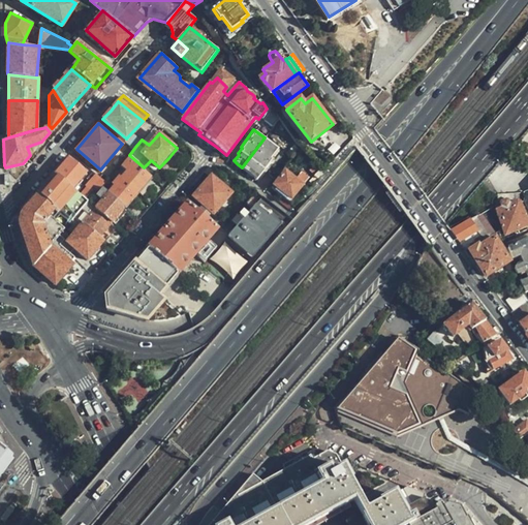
[(265,137),(242,167),(250,174),(258,179),(272,160),(271,159),(278,149),(265,137)]
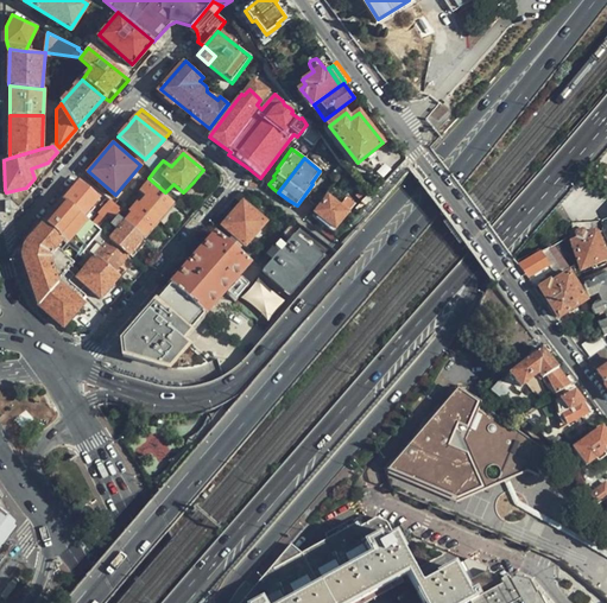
[(166,210),(175,201),(165,192),(149,178),(132,197),(138,202),(158,220),(166,210)]
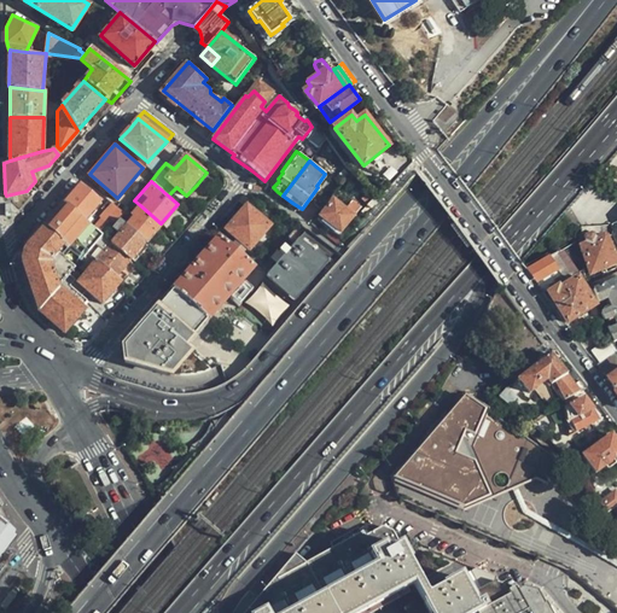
[(100,198),(82,182),(65,202),(81,215),(83,217),(100,198)]
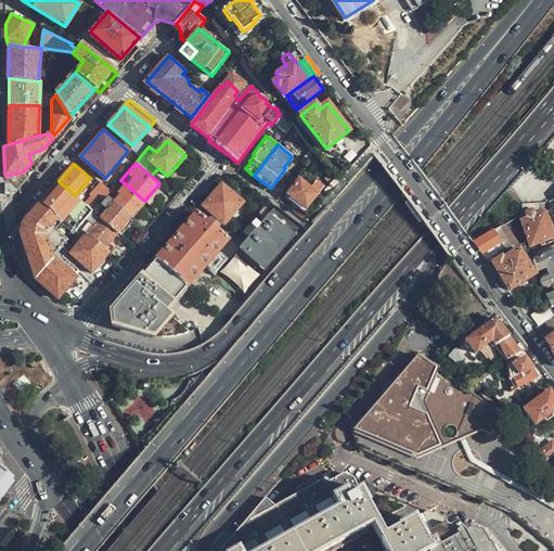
[(304,174),(301,171),(296,179),(298,180),(286,196),(296,203),(305,209),(307,207),(309,209),(314,204),(311,202),(319,192),(300,178),(304,174)]
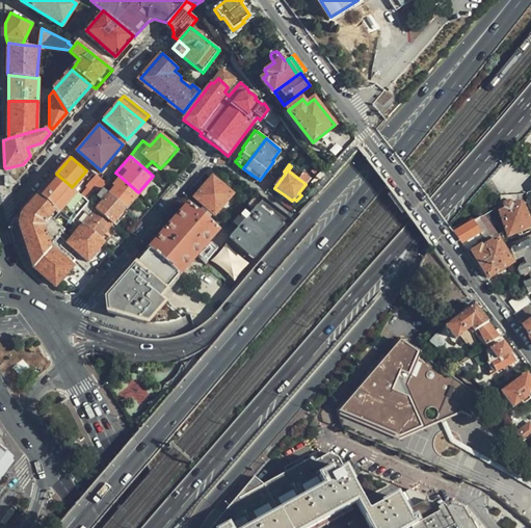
[(70,185),(56,174),(21,214),(21,223),(32,263),(34,265),(51,246),(44,227),(44,221),(55,208),(53,205),(70,185)]
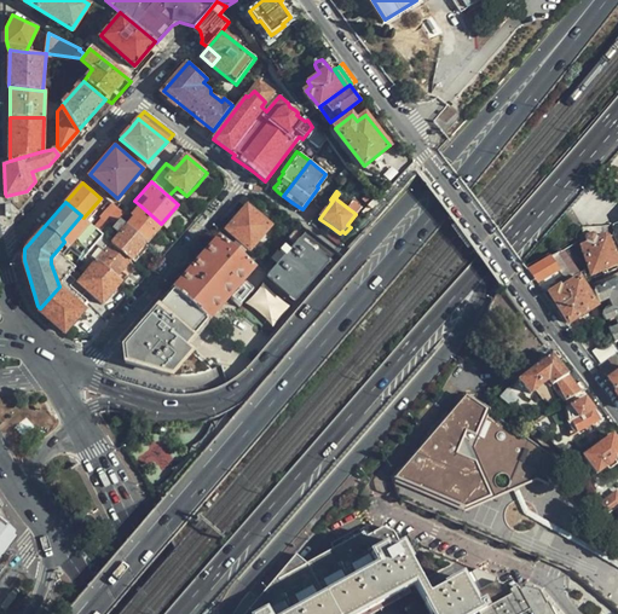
[(123,213),(114,204),(100,218),(111,227),(120,218),(123,213)]
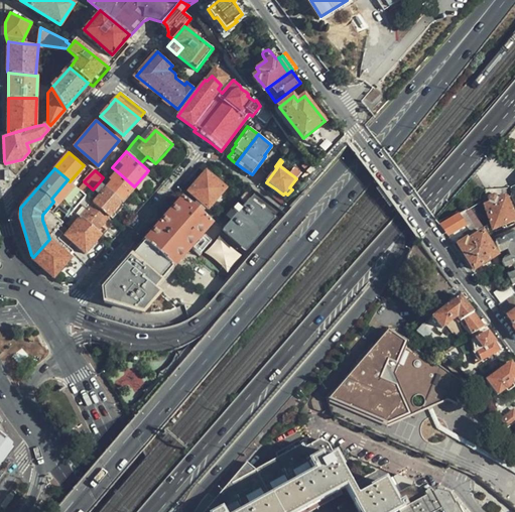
[(128,194),(134,186),(117,171),(111,178),(113,180),(107,187),(122,201),(128,194)]
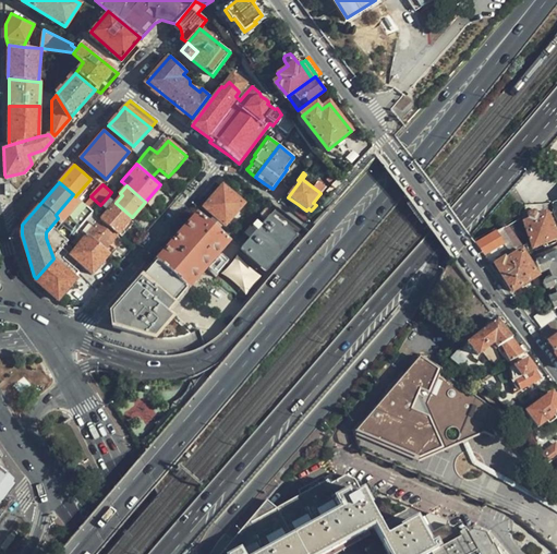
[(226,224),(244,203),(222,185),(205,206),(226,224)]
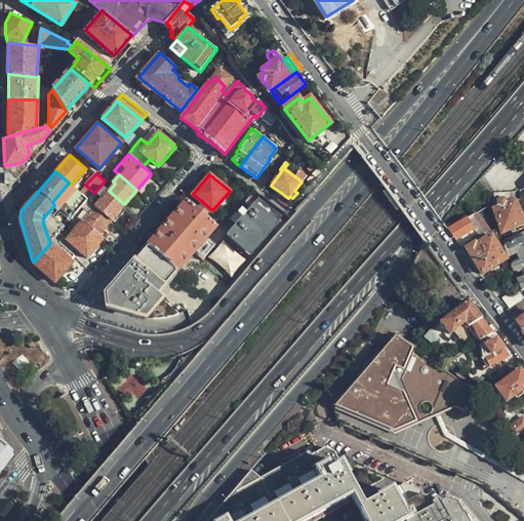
[(305,187),(310,179),(308,177),(301,185),(305,187)]
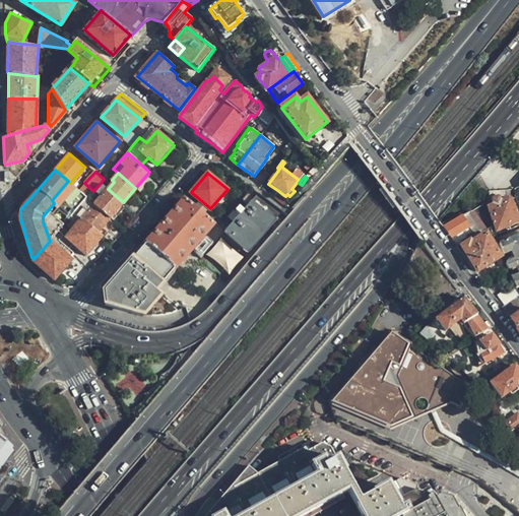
[(116,209),(123,202),(108,189),(101,183),(93,191),(87,198),(94,204),(110,217),(116,209)]
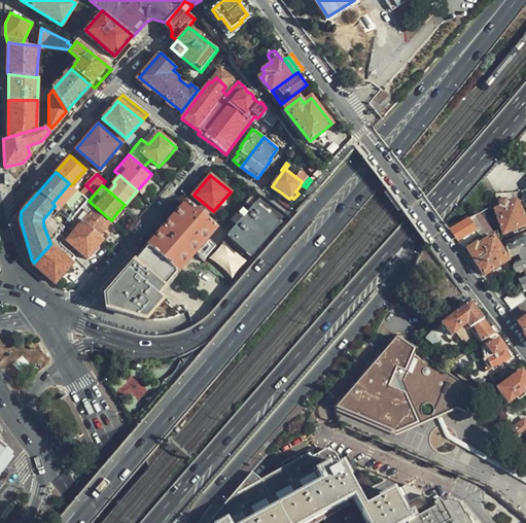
[(229,232),(250,251),(276,231),(289,214),(277,205),(254,188),(247,198),(254,204),(229,232)]
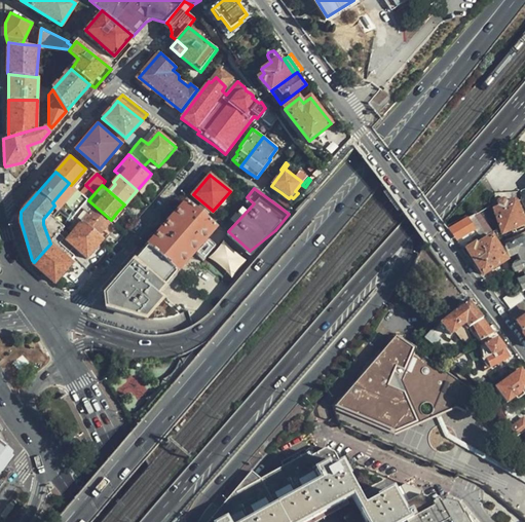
[(502,230),(524,220),(524,218),(521,210),(516,197),(494,207),(502,230)]
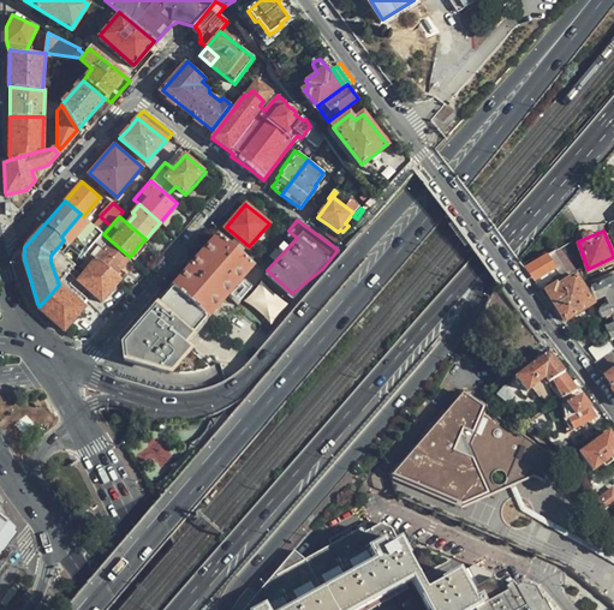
[(218,235),(171,288),(207,318),(252,265),(239,255),(243,251),(234,243),(230,247),(218,235)]
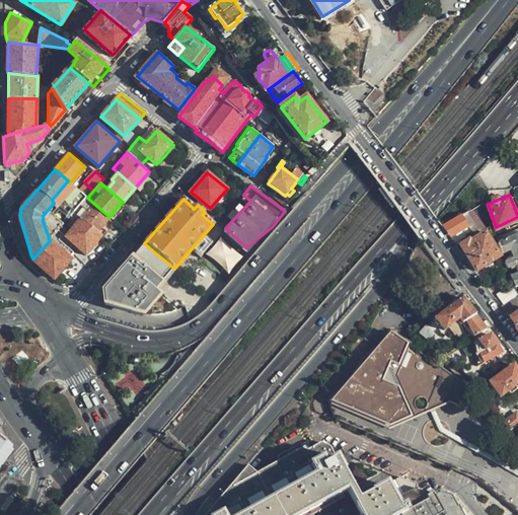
[(103,224),(109,217),(94,204),(83,217),(97,230),(103,224)]
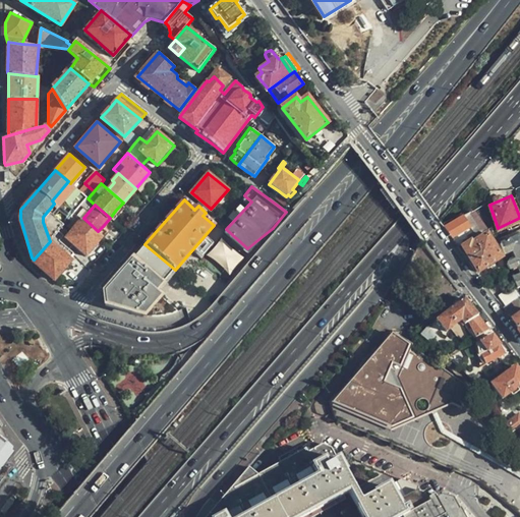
[(445,225),(453,235),(470,225),(463,215),(445,225)]
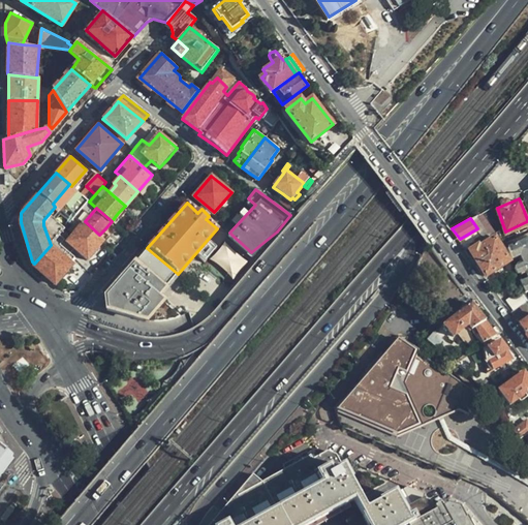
[(96,248),(104,239),(99,235),(85,221),(67,241),(63,246),(69,251),(73,247),(87,258),(96,248)]
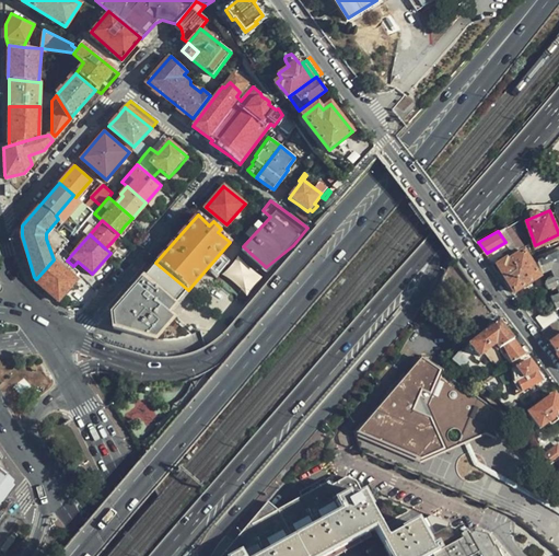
[(54,259),(36,279),(58,299),(77,278),(74,277),(78,274),(80,271),(73,266),(67,261),(71,255),(63,248),(54,259)]
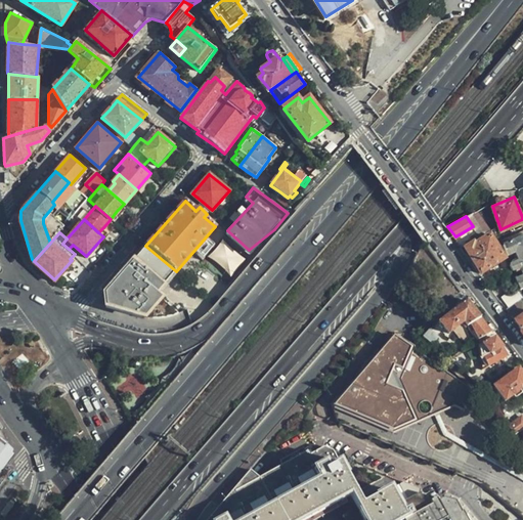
[(504,257),(489,232),(466,247),(481,271),(504,257)]
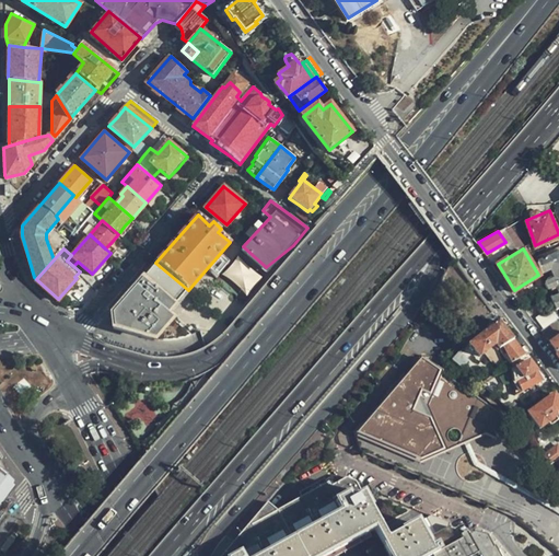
[(558,250),(538,259),(544,270),(550,267),(555,277),(552,278),(551,275),(546,278),(547,280),(545,281),(548,287),(550,286),(551,289),(556,286),(556,285),(558,284),(558,293),(551,297),(557,308),(558,307),(558,250)]
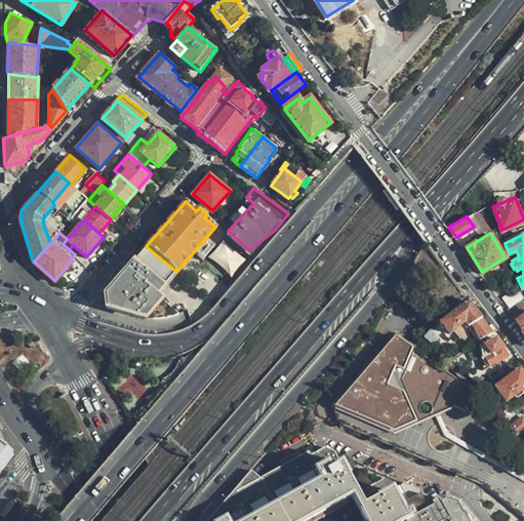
[(233,272),(246,255),(225,236),(210,252),(233,272)]
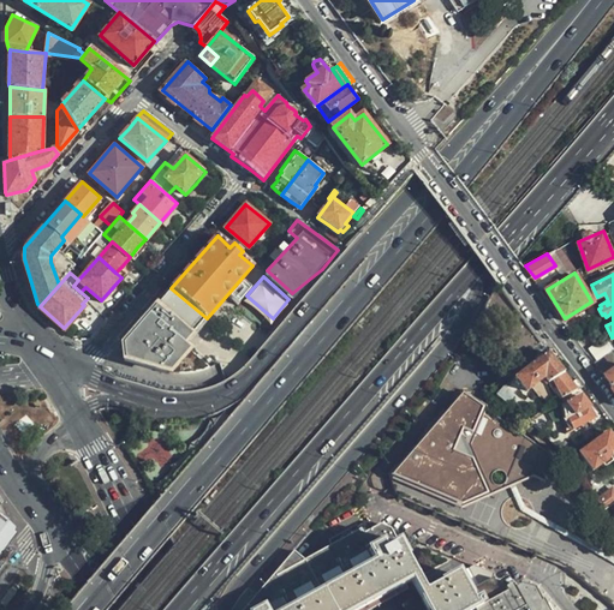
[(613,347),(595,359),(613,386),(613,347)]
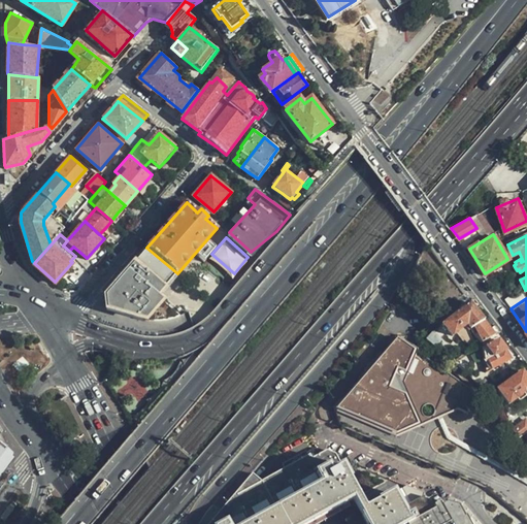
[(485,318),(470,299),(455,312),(443,321),(454,333),(467,322),(471,327),(474,325),(485,318)]
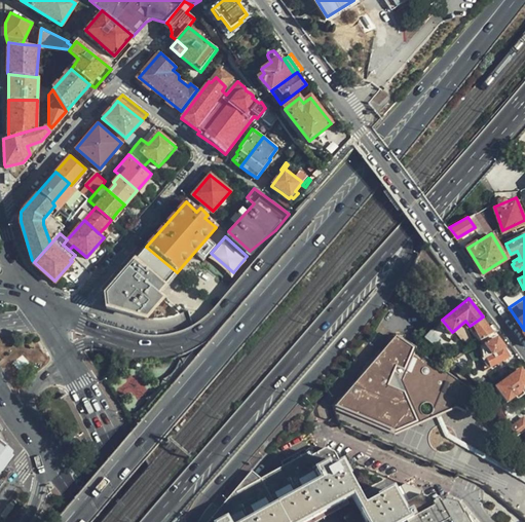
[(493,332),(483,317),(473,324),(482,339),(493,332)]
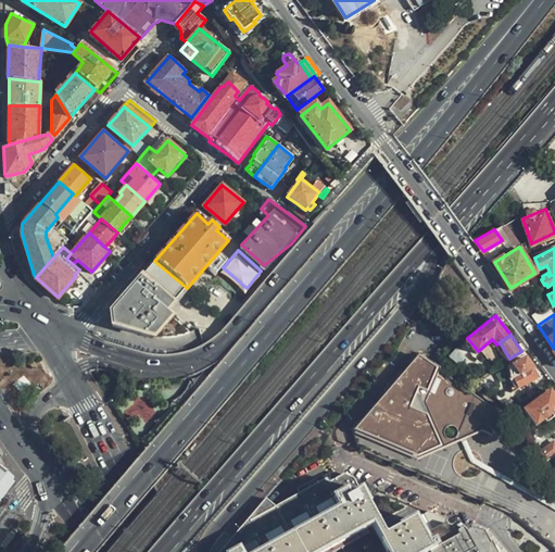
[(554,480),(541,471),(549,456),(554,449),(554,437),(546,442),(419,351),(352,430),(357,443),(504,510),(552,548),(554,549),(554,480)]
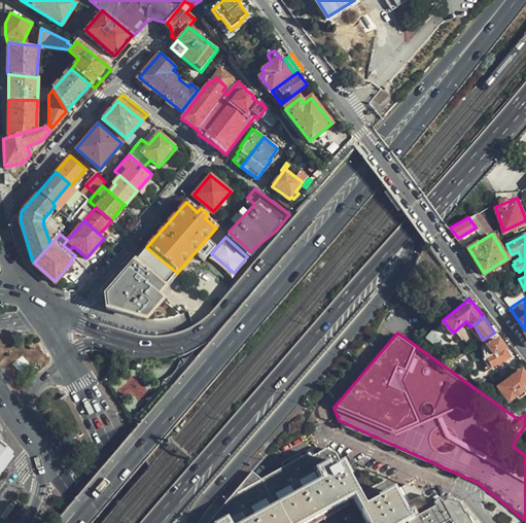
[(504,346),(498,337),(487,344),(493,353),(487,356),(492,367),(510,356),(504,346)]
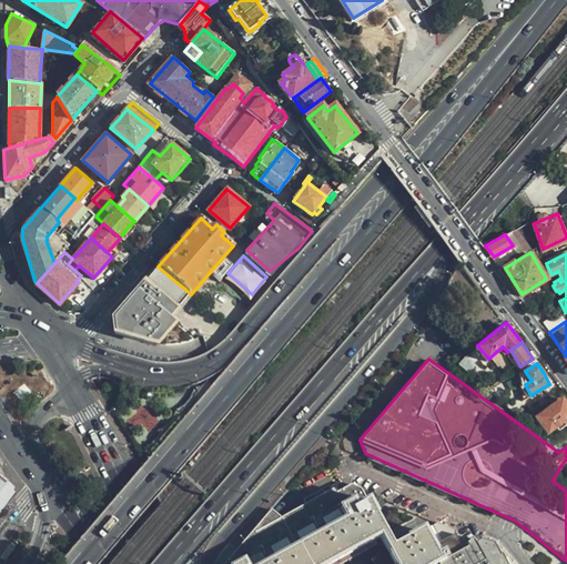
[(566,402),(563,398),(537,418),(549,433),(566,420),(566,402)]
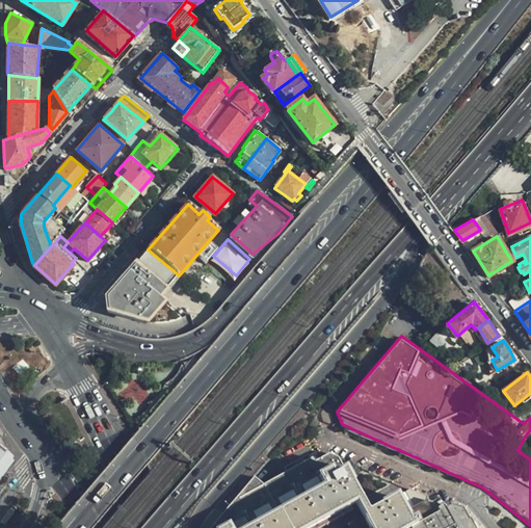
[(349,476),(338,455),(329,451),(316,459),(314,455),(263,483),(259,478),(255,474),(209,527),(310,527),(357,502),(363,512),(371,527),(476,527),(471,517),(468,518),(462,508),(450,504),(445,507),(443,504),(434,509),(428,498),(428,495),(414,489),(410,486),(405,490),(414,505),(406,509),(397,494),(381,502),(369,509),(349,476)]
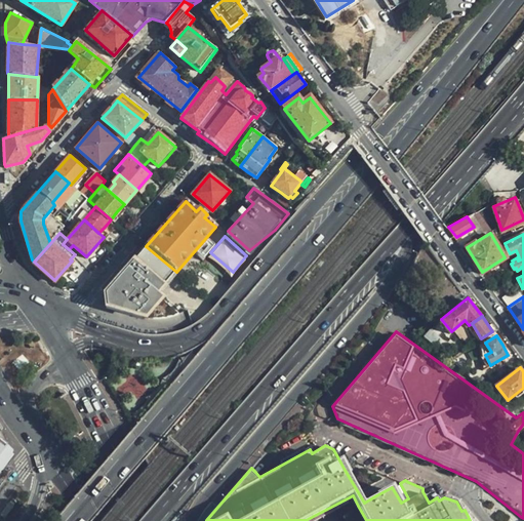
[(0,456),(0,473),(15,452),(8,446),(0,456)]
